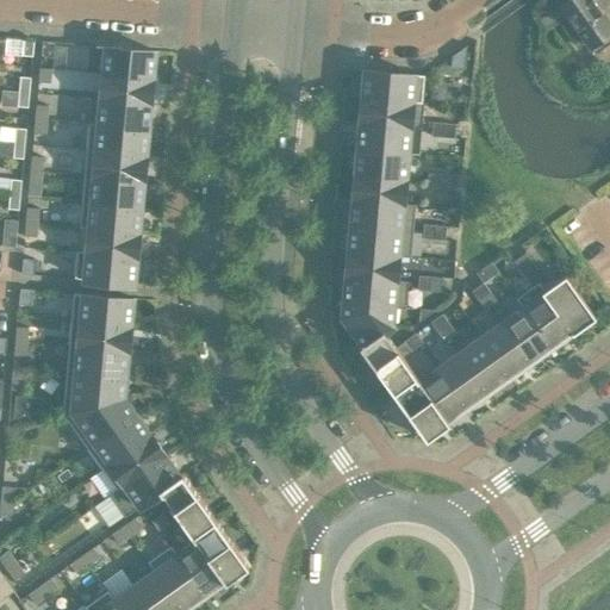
[(609,42),(609,0),(559,0),(559,1),(561,5),(560,5),(572,22),(564,26),(578,47),(585,41),(595,54),(609,42)]
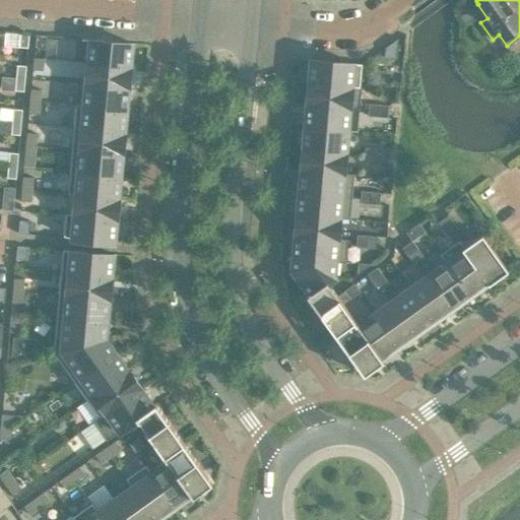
[(28,48),(29,34),(20,33),(19,47),(28,48)]
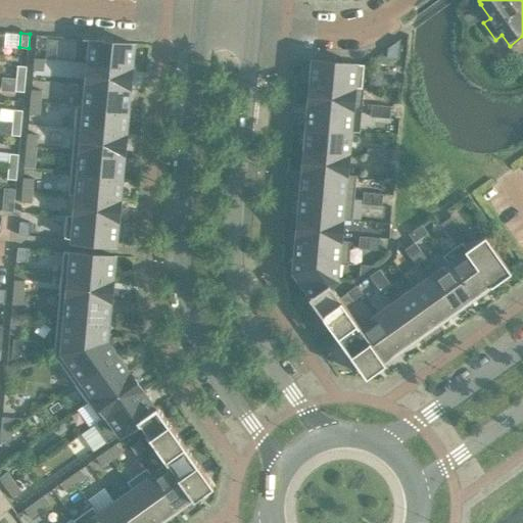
[(46,49),(47,36),(37,35),(35,48),(46,49)]
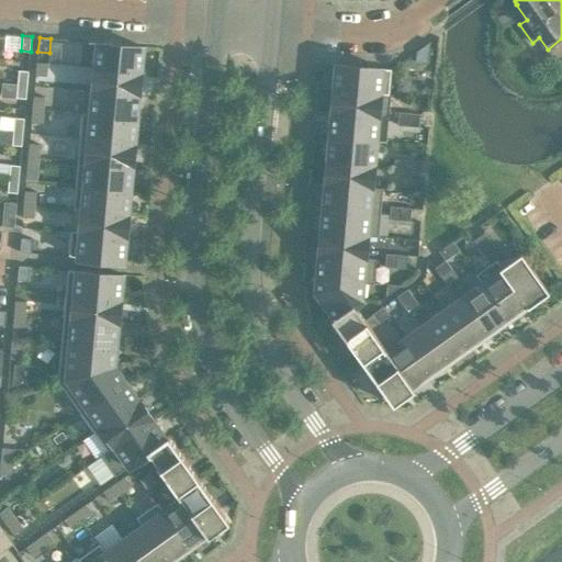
[(428,63),(430,42),(416,52),(415,62),(428,63)]
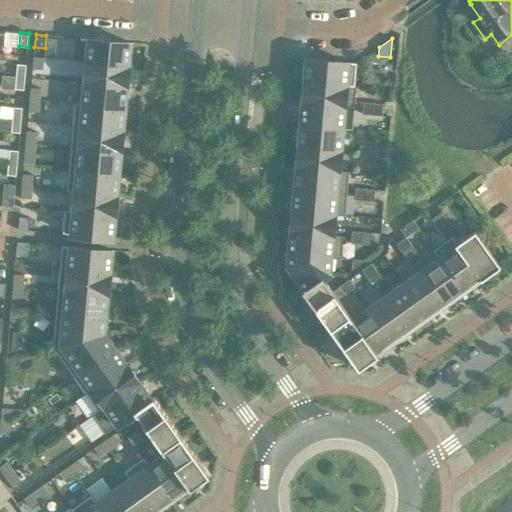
[(129,65),(131,42),(89,39),(87,61),(129,65)]
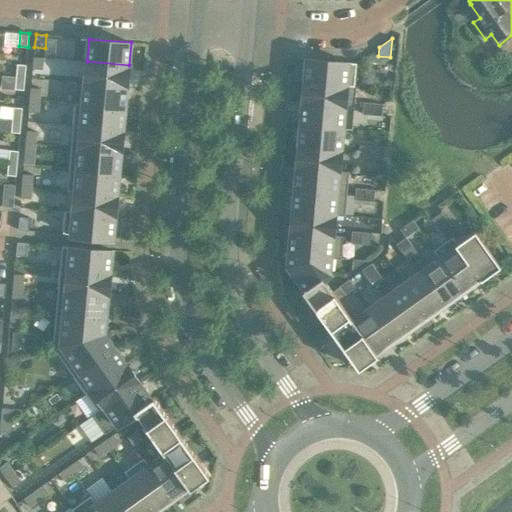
[(43,70),(44,57),(33,56),(32,69),(43,70)]
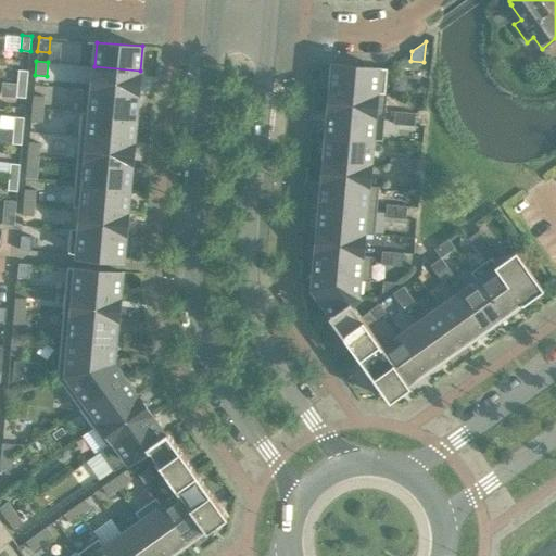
[(331,75),(330,89),(384,95),(387,68),(384,68),(332,63),(331,75)]
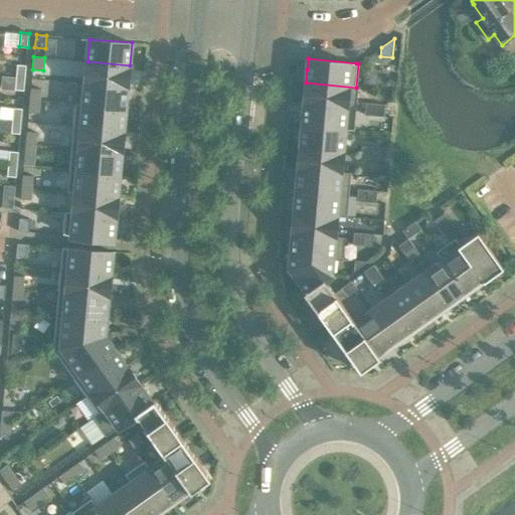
[(128,87),(130,65),(88,61),(86,82),(128,87)]
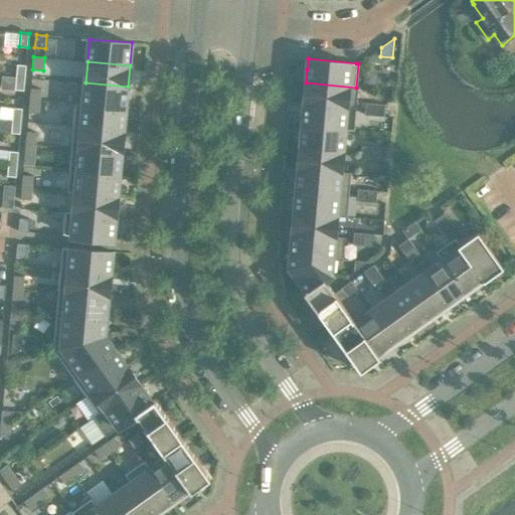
[(25,77),(26,65),(17,64),(16,76),(25,77)]
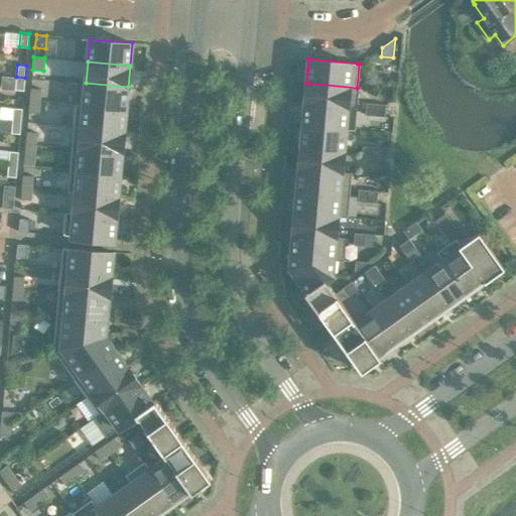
[(24,91),(25,78),(16,77),(15,90),(24,91)]
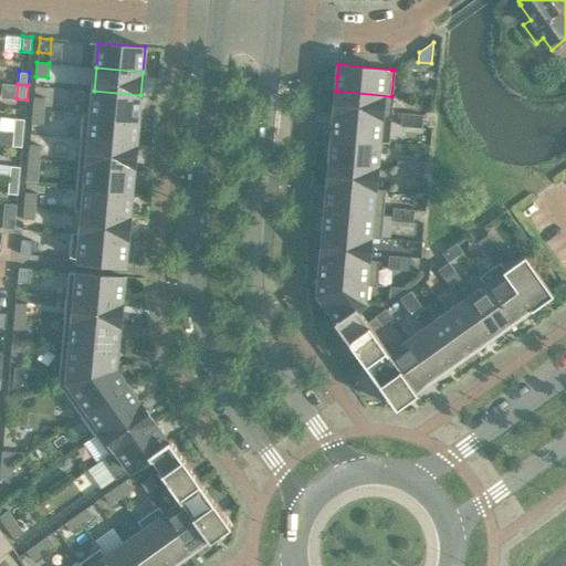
[(138,118),(140,95),(94,91),(92,115),(138,118)]
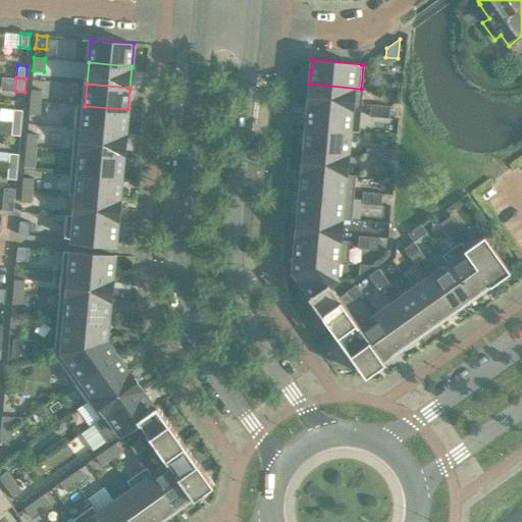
[(310,84),(308,105),(359,109),(361,89),(310,84)]
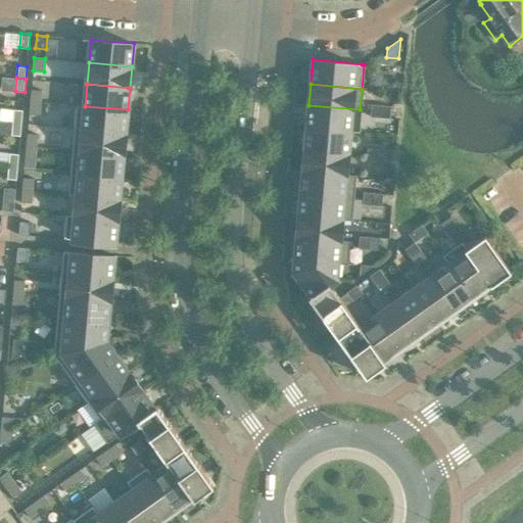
[(41,102),(42,90),(32,89),(30,101),(41,102)]
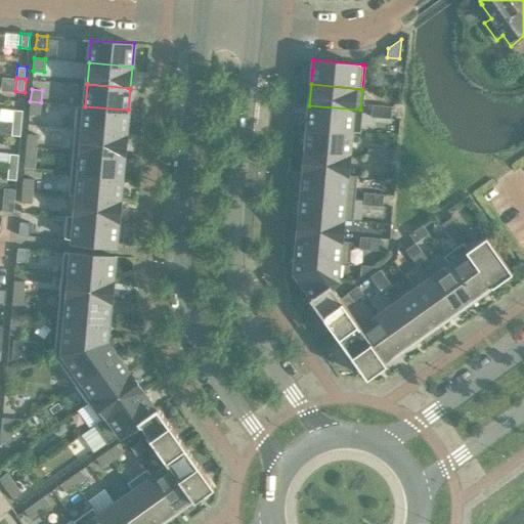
[(40,116),(41,102),(30,101),(29,115),(40,116)]
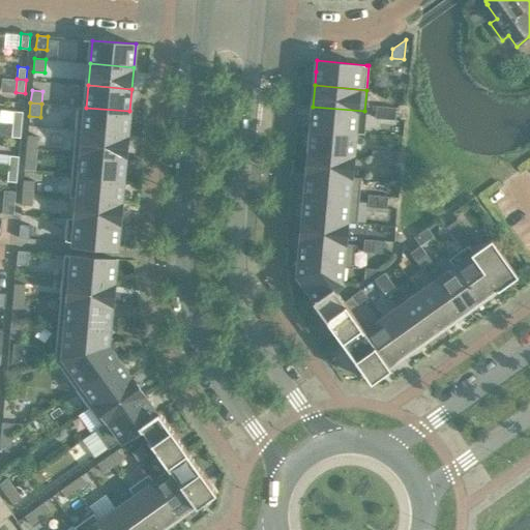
[(385,119),(386,107),(376,106),(375,118),(385,119)]
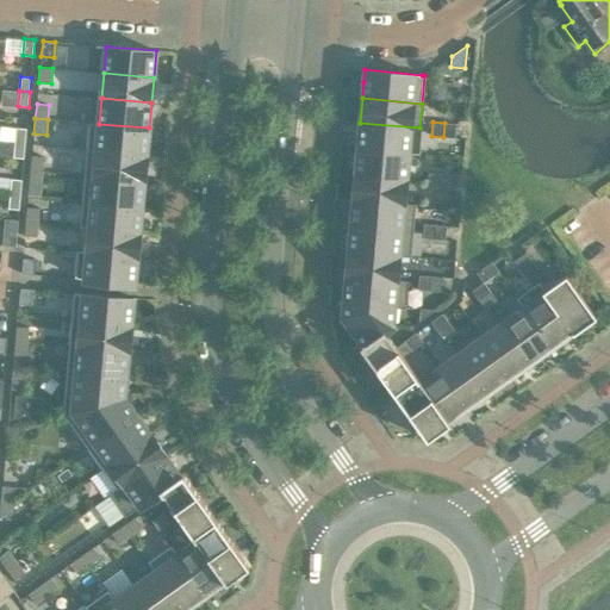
[(147,154),(149,128),(99,124),(89,123),(87,149),(147,154)]
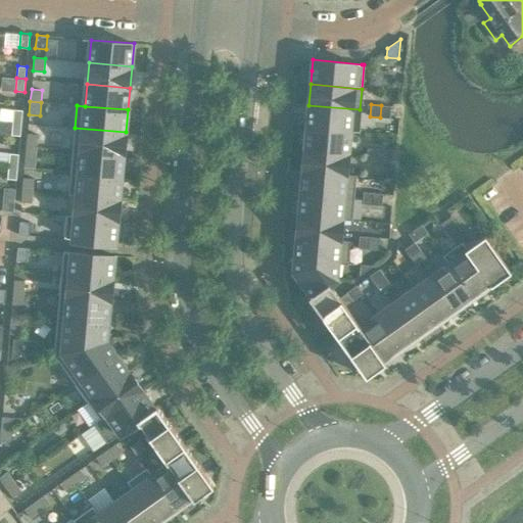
[(308,105),(306,127),(349,131),(358,132),(360,109),(308,105)]
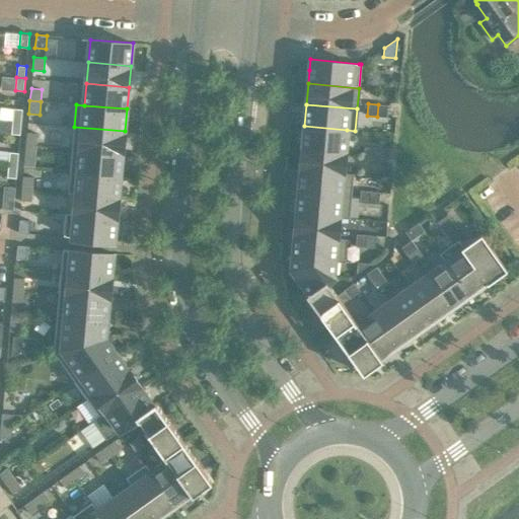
[(386,118),(387,105),(378,104),(377,117),(386,118)]
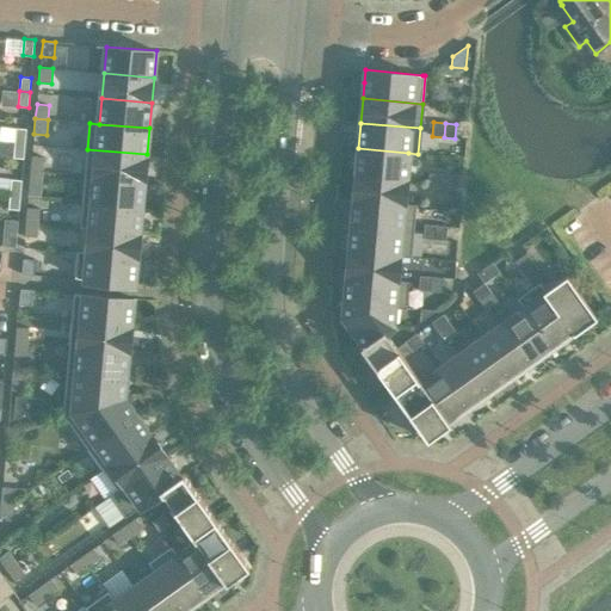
[(25,143),(26,129),(16,128),(14,142),(25,143)]
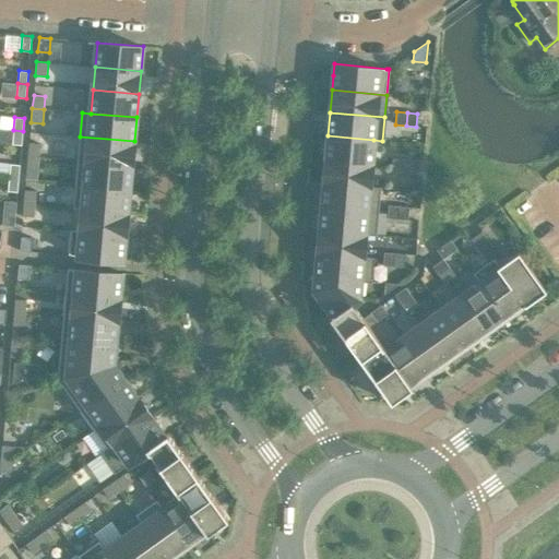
[(22,145),(23,131),(13,130),(12,144),(22,145)]
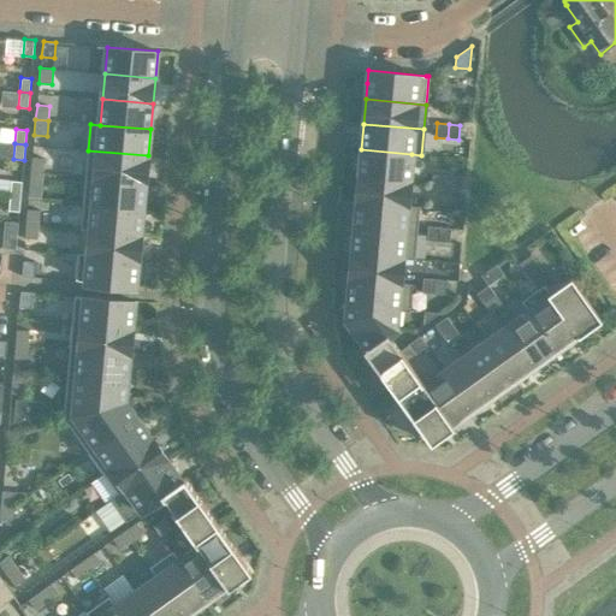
[(361,149),(359,176),(410,179),(412,154),(361,149)]
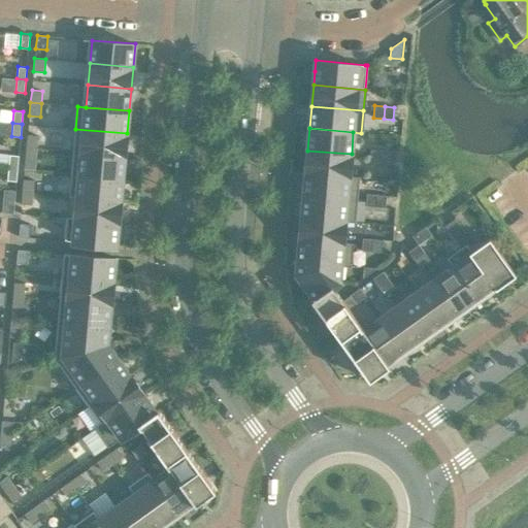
[(125,155),(127,133),(75,129),(73,151),(125,155)]
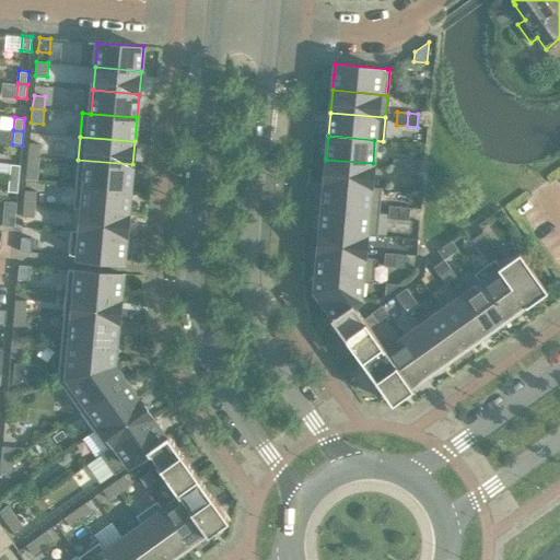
[(39,156),(41,143),(30,142),(27,155),(39,156)]
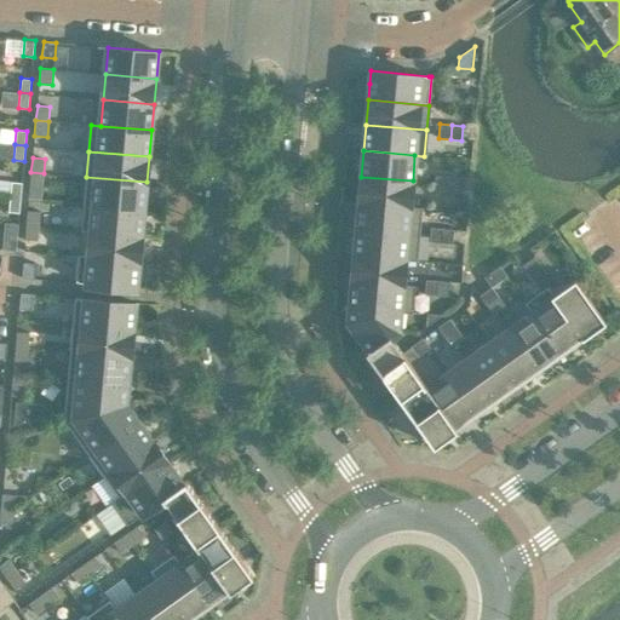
[(42,189),(44,173),(30,172),(30,188),(42,189)]
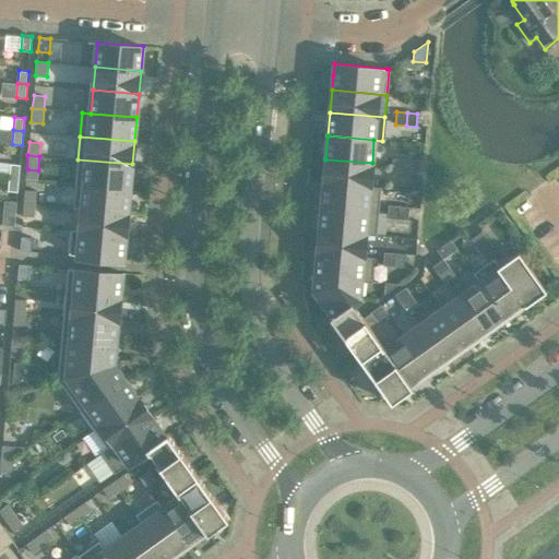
[(402,173),(403,159),(393,158),(392,171),(402,173)]
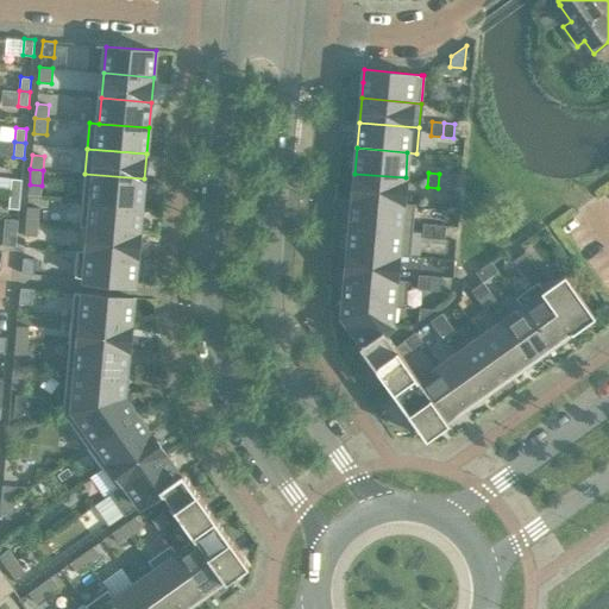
[(142,206),(144,179),(85,174),(82,200),(142,206)]
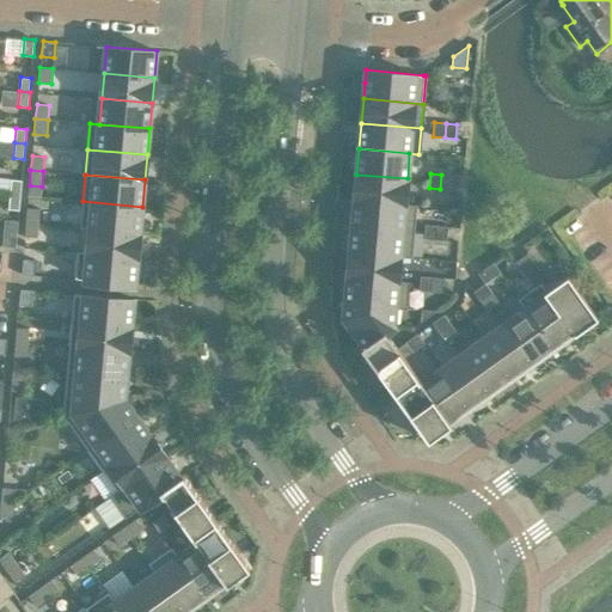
[(356,175),(354,200),(405,203),(408,178),(356,175)]
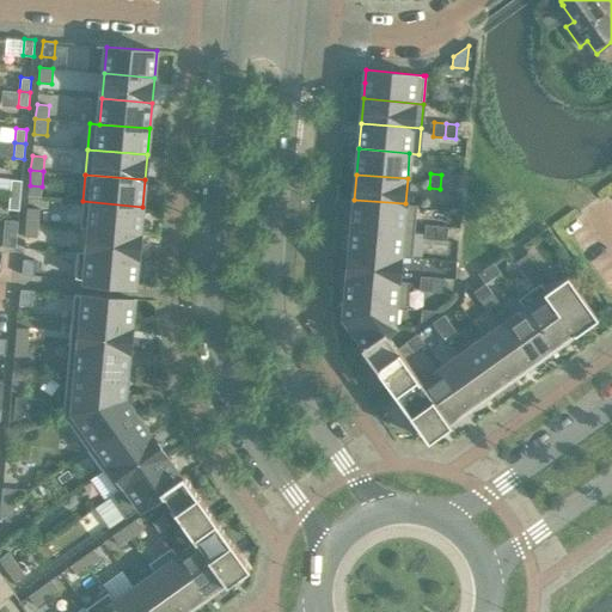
[(452,190),(453,176),(441,175),(440,189),(452,190)]
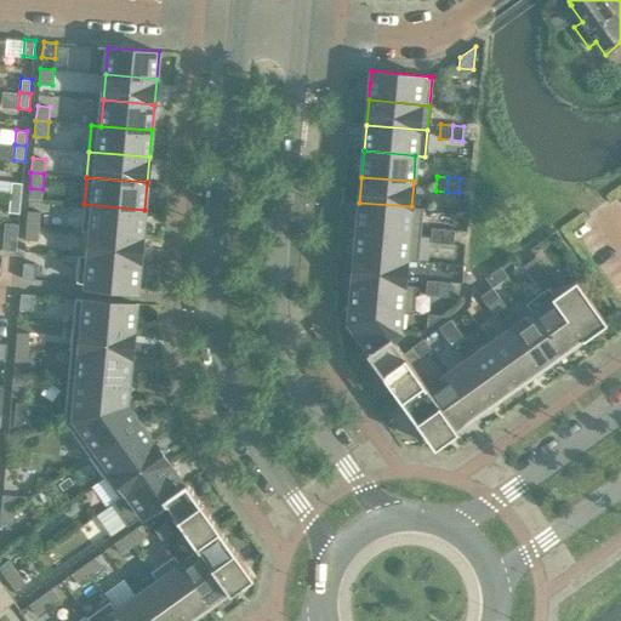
[(21,198),(22,183),(11,182),(10,197),(21,198)]
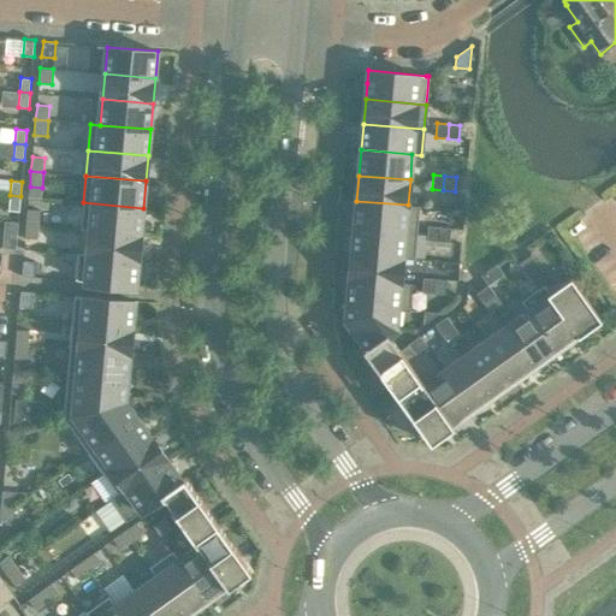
[(19,212),(21,196),(10,195),(9,211),(19,212)]
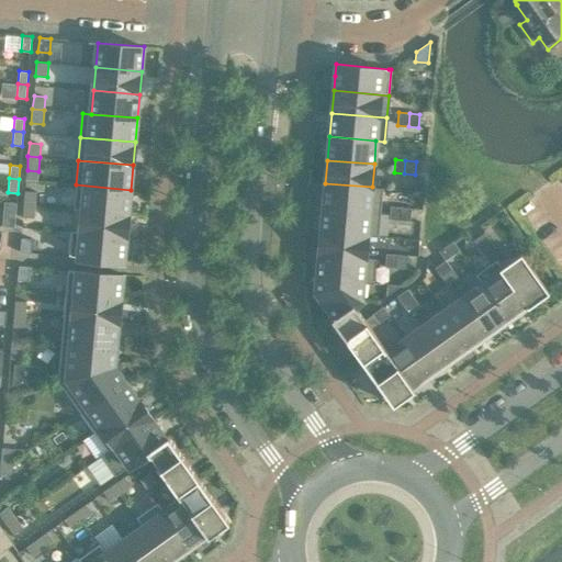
[(325,183),(324,206),(370,210),(372,187),(325,183)]
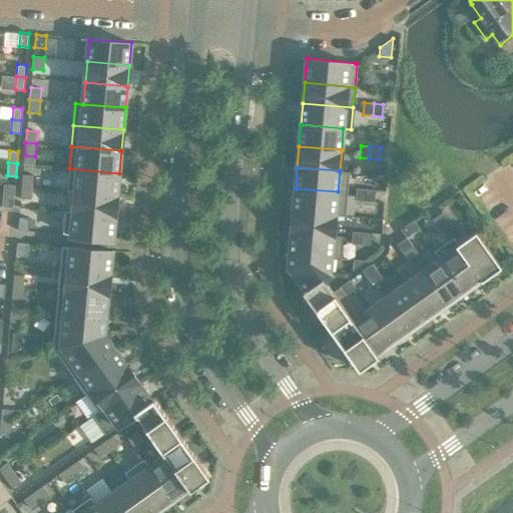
[(117,194),(119,173),(69,168),(67,190),(75,190),(117,194)]
